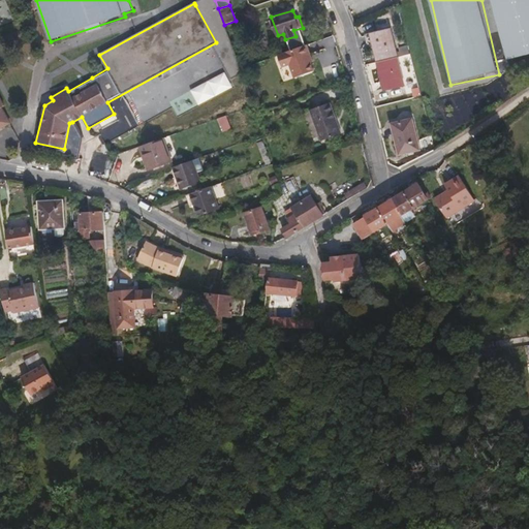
[(227,34),(224,26),(218,28),(221,36),(227,34)]
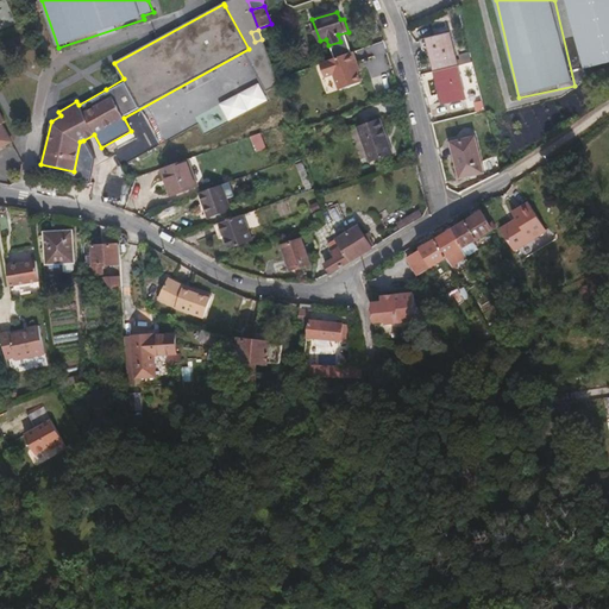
[(458,66),(450,33),(424,39),(425,51),(429,50),(434,71),(458,66)]
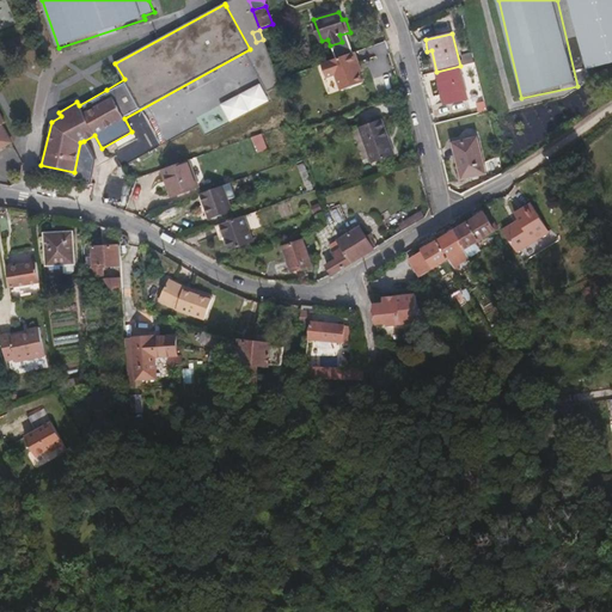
[(475,62),(472,53),(463,56),(464,65),(475,62)]
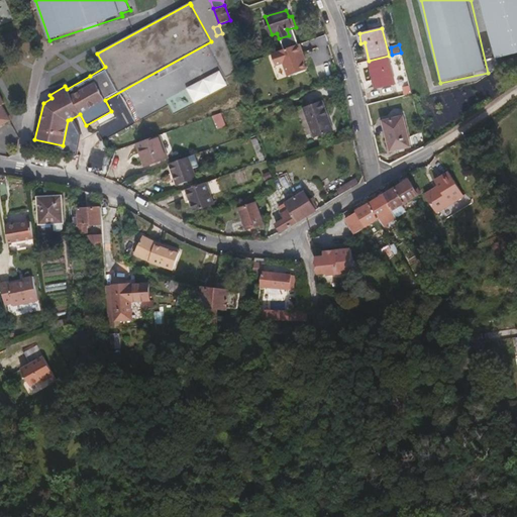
[(286,77),(307,72),(300,45),(270,53),(273,67),(283,65),(286,77)]
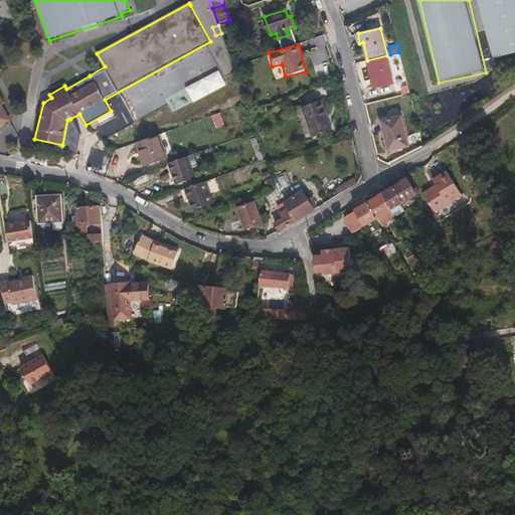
[(394,82),(387,55),(367,60),(374,88),(394,82)]
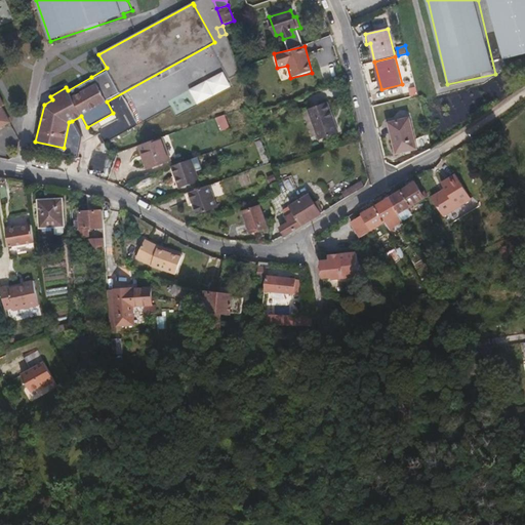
[(191,88),(198,103),(231,87),(224,72),(191,88)]
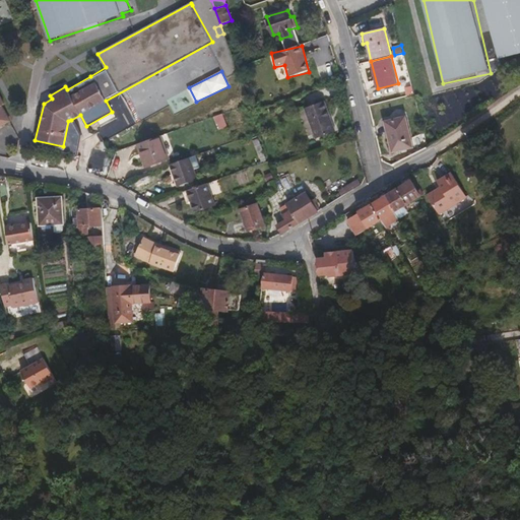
[(335,132),(324,101),(304,108),(315,139),(335,132)]
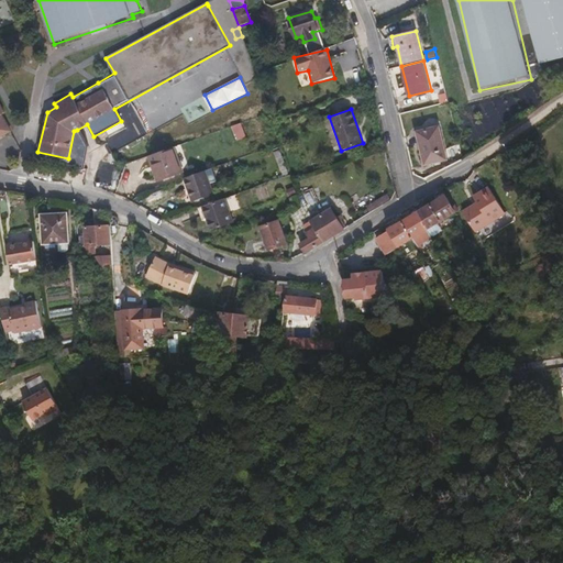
[(235,141),(244,139),(240,125),(232,128),(235,141)]
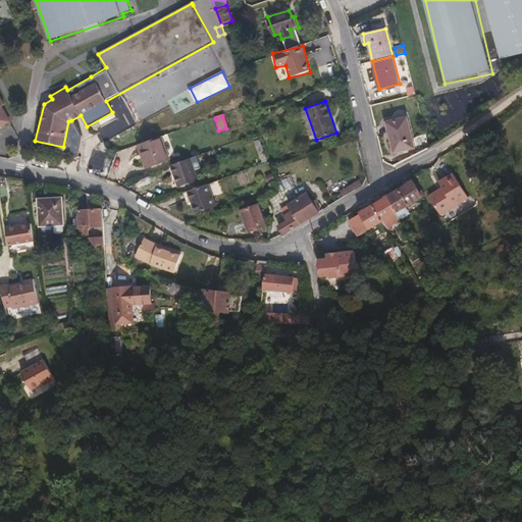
[(414,149),(407,118),(386,122),(394,153),(414,149)]
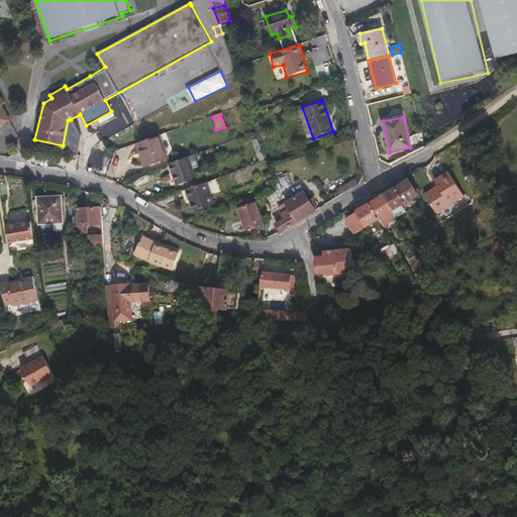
[(419,123),(417,118),(406,120),(407,126),(419,123)]
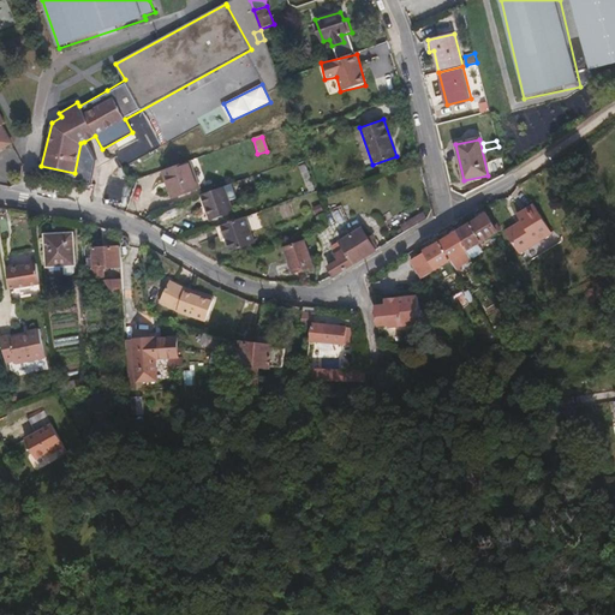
[(199,187),(190,161),(162,171),(173,197),(199,187)]
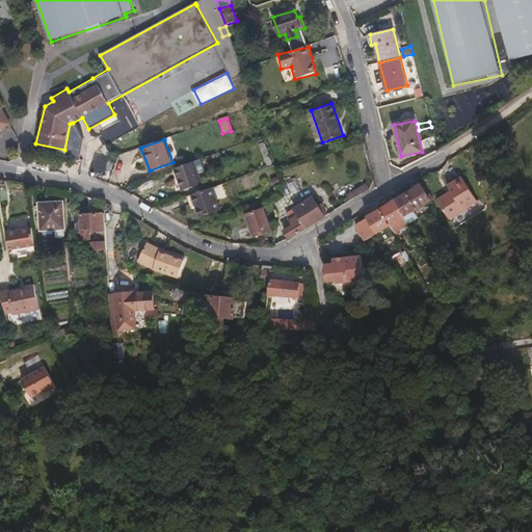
[(203,184),(194,161),(174,168),(182,191),(203,184)]
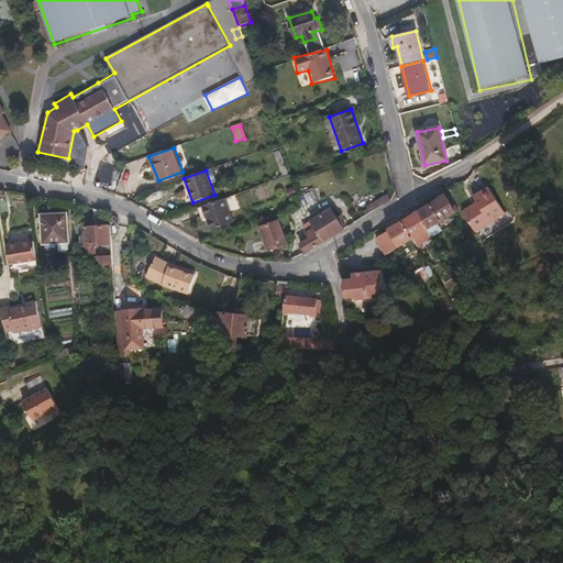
[(477,202),(463,211),(482,240),(511,221),(490,187),(474,197),(477,202)]
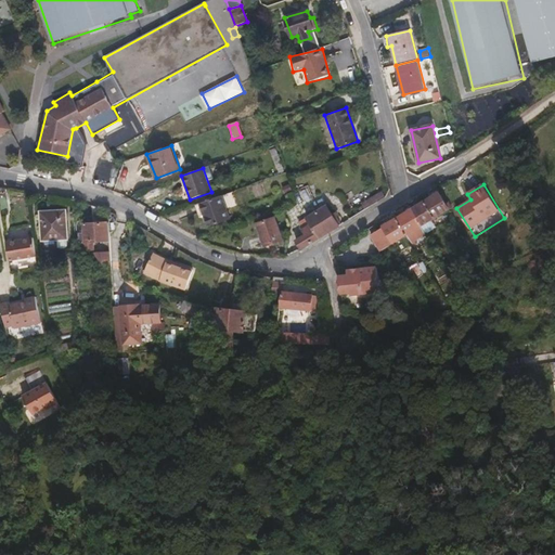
[(366,209),(391,194),(391,191),(391,186),(362,202),(366,209)]
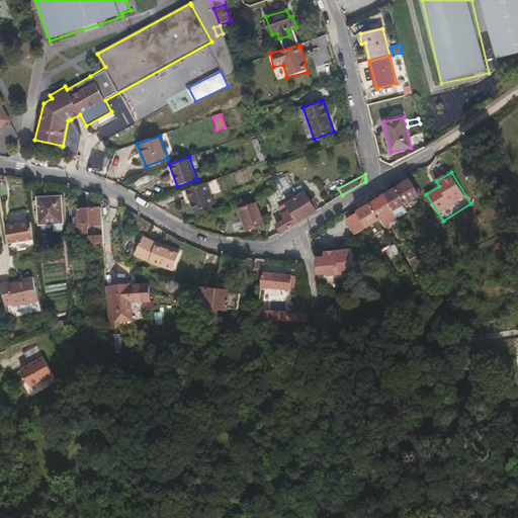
[(360,224),(374,216),(386,208),(413,193),(404,179),(351,209),(340,214),(349,230),(360,224)]
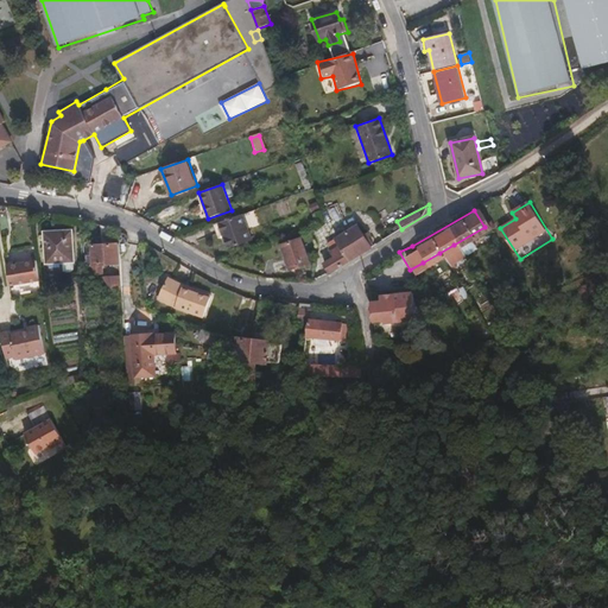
[(252,240),(244,214),(217,223),(227,249),(252,240)]
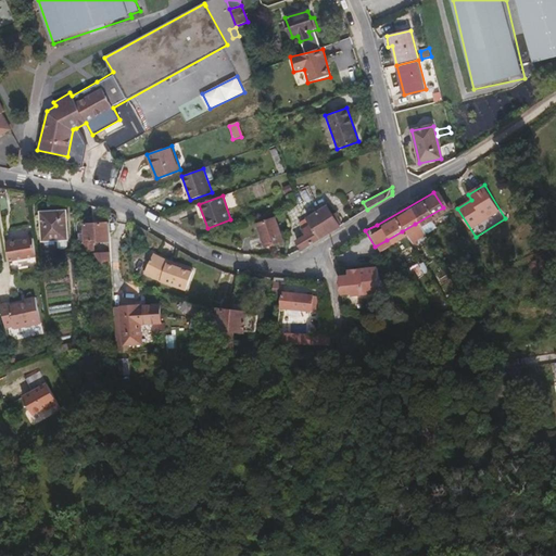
[(61,241),(60,235),(57,204),(30,206),(34,237),(35,237),(36,243),(36,244),(39,245),(59,243),(61,241)]
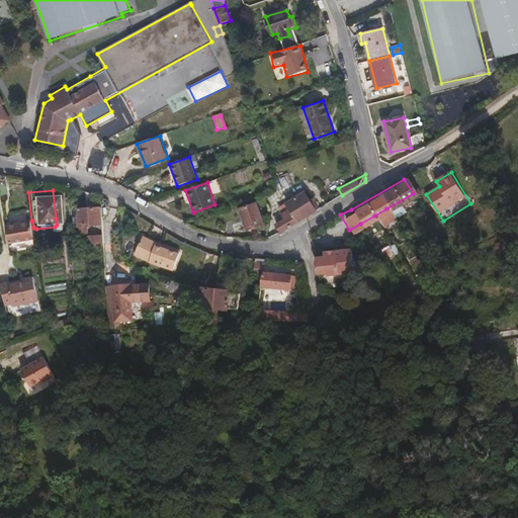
[(281,233),(317,210),(319,208),(315,202),(317,201),(315,197),(310,199),(305,191),(285,203),(291,214),(275,225),(281,233)]
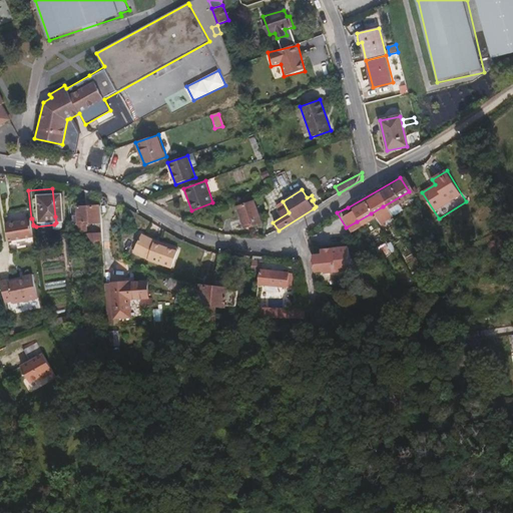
[(261,221),(253,200),(237,206),(244,227),(261,221)]
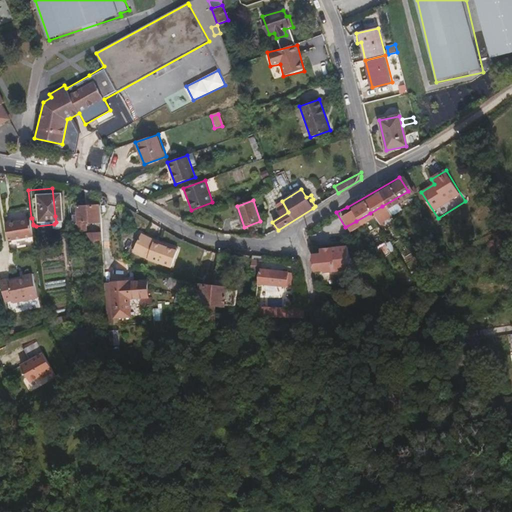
[(96,222),(96,209),(95,205),(69,203),(68,212),(74,212),(74,219),(96,222)]
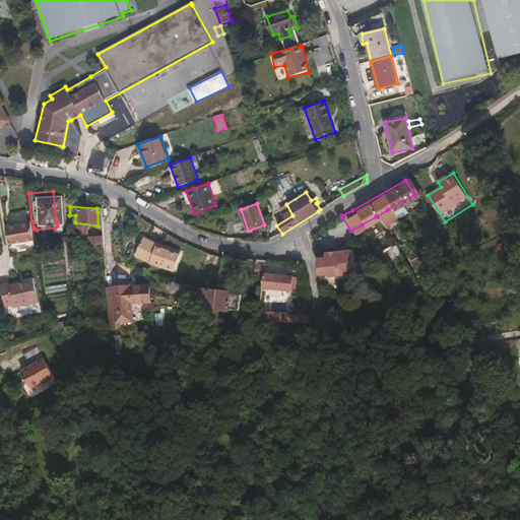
[(23,233),(20,215),(2,219),(5,237),(23,233)]
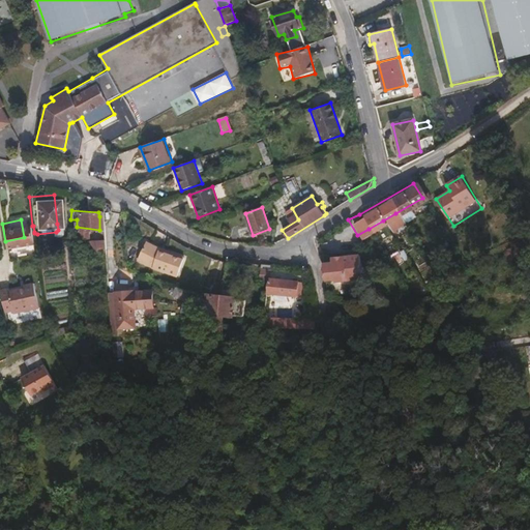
[(179,254),(155,244),(142,238),(134,256),(147,264),(172,272),(179,254)]
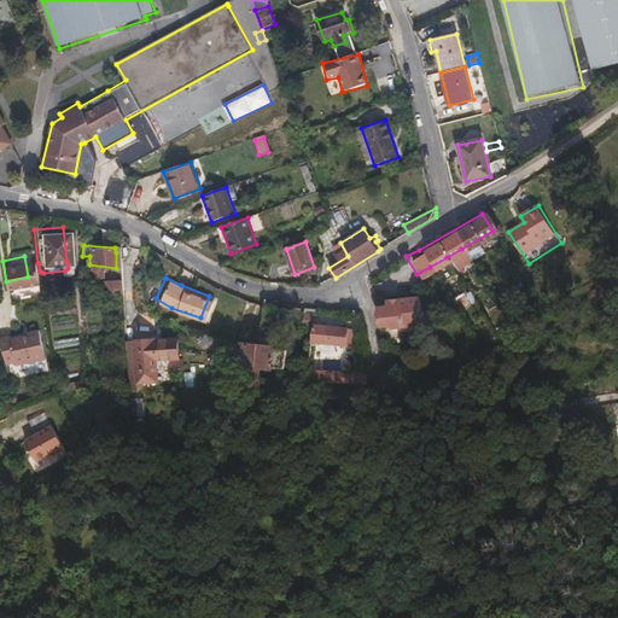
[(419,316),(415,291),(388,296),(389,303),(372,305),(374,321),(383,320),(384,322),(419,316)]
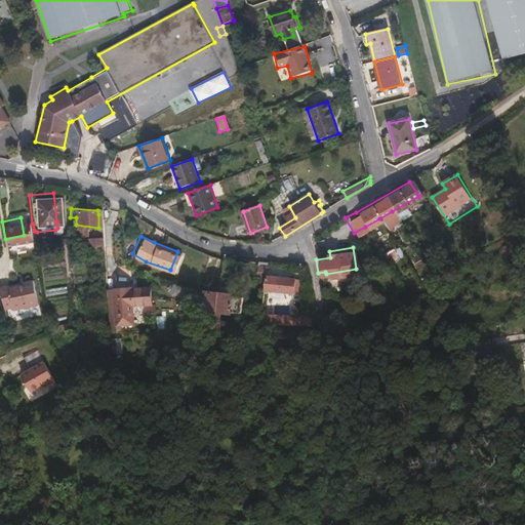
[(229,261),(229,254),(221,253),(220,260),(229,261)]
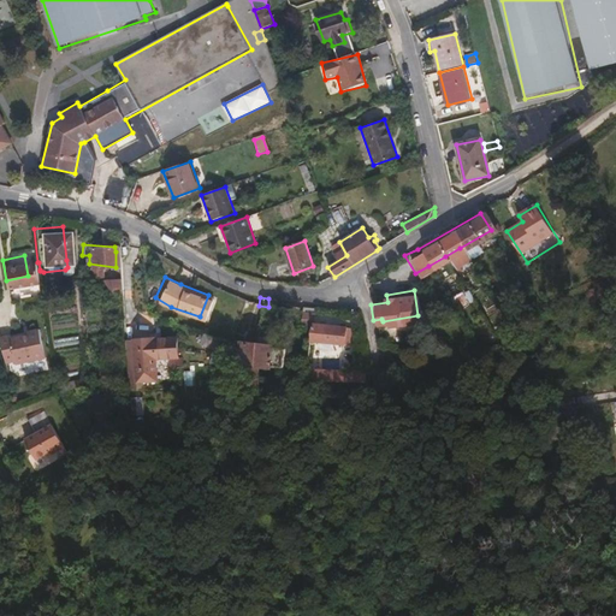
[(312,318),(313,308),(303,307),(302,311),(300,311),(298,317),(312,318)]
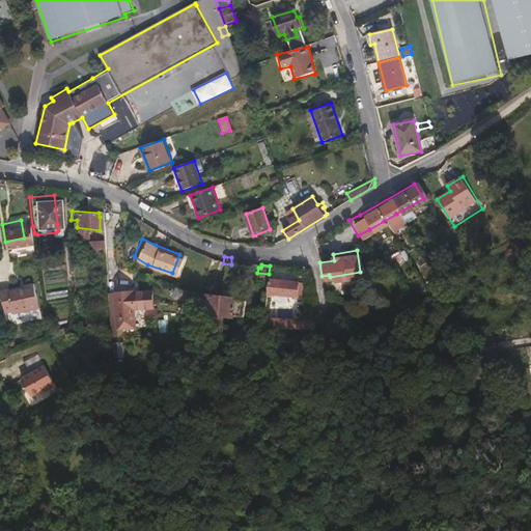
[(295,295),(298,282),(269,276),(269,281),(269,289),(295,295)]
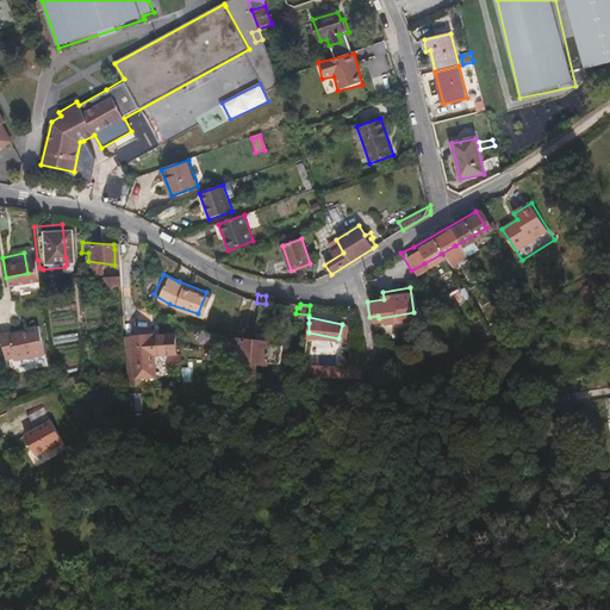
[(42,347),(35,318),(24,321),(25,323),(8,328),(7,324),(0,325),(0,335),(5,353),(14,350),(14,354),(42,347)]
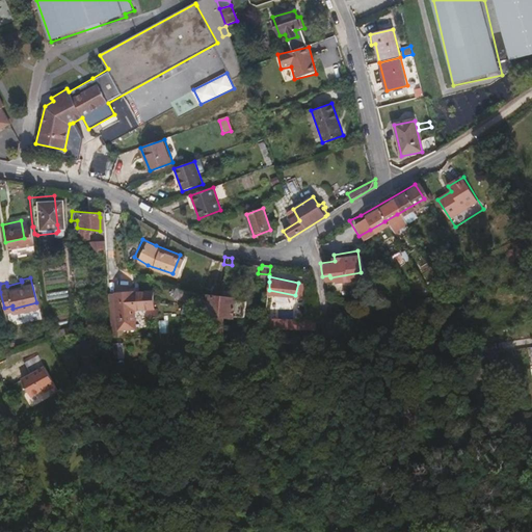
[(113,309),(113,313),(114,326),(131,325),(130,306),(142,306),(142,314),(153,314),(153,304),(150,304),(149,288),(149,283),(140,284),(140,288),(131,288),(131,285),(112,286),(113,309)]
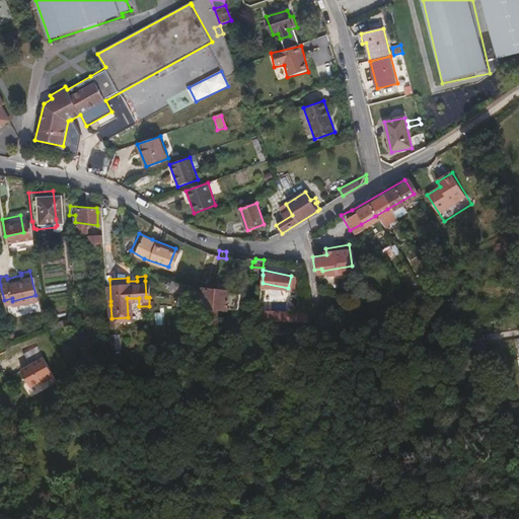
[(178,291),(179,281),(165,276),(162,285),(178,291)]
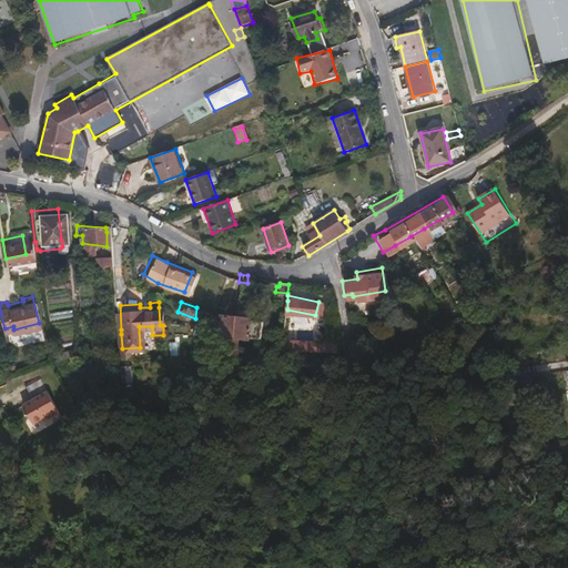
[(259,338),(261,320),(247,317),(249,306),(236,304),(234,306),(233,315),(222,313),(219,355),(234,356),(236,335),(259,338)]
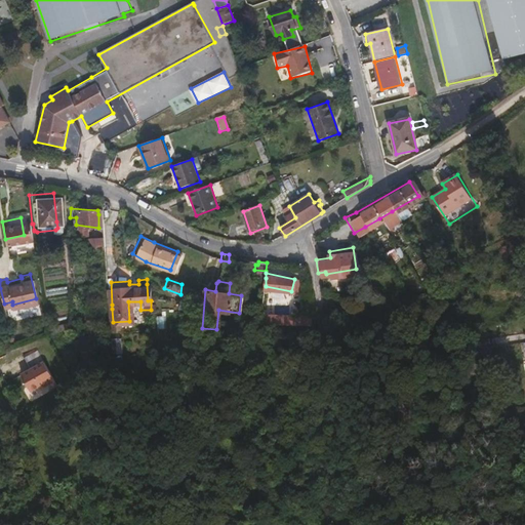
[(276,325),(277,316),(261,315),(260,324),(276,325)]
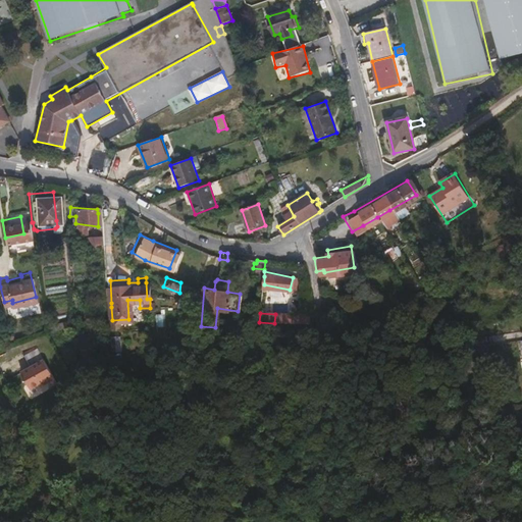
[(117,353),(117,337),(107,337),(108,353),(117,353)]
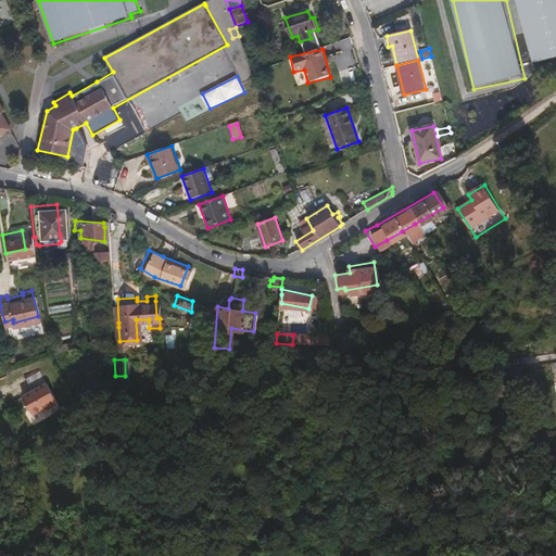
[(50,405),(41,386),(35,370),(21,376),(27,391),(17,395),(25,414),(40,407),(41,409),(50,405)]
